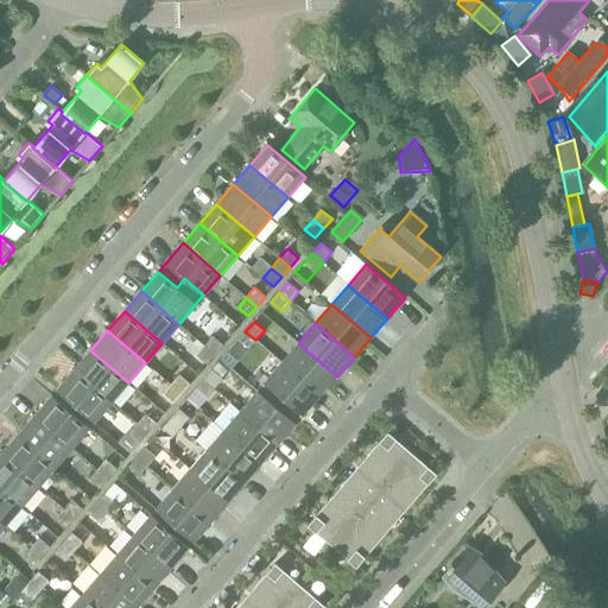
[(247,350),(255,340),(245,331),(236,341),(229,349),(238,358),(245,348),(247,350)]
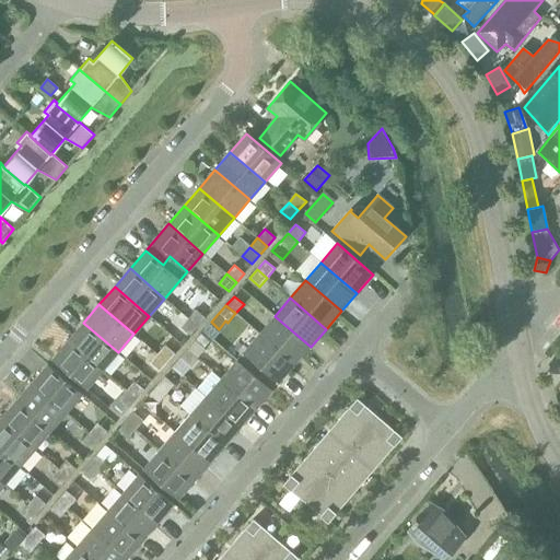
[(206,318),(196,310),(188,318),(198,327),(206,318)]
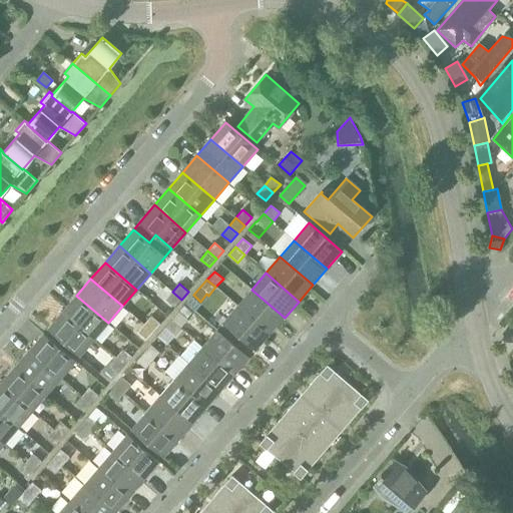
[(251,290),(237,306),(271,334),(285,318),(251,290)]
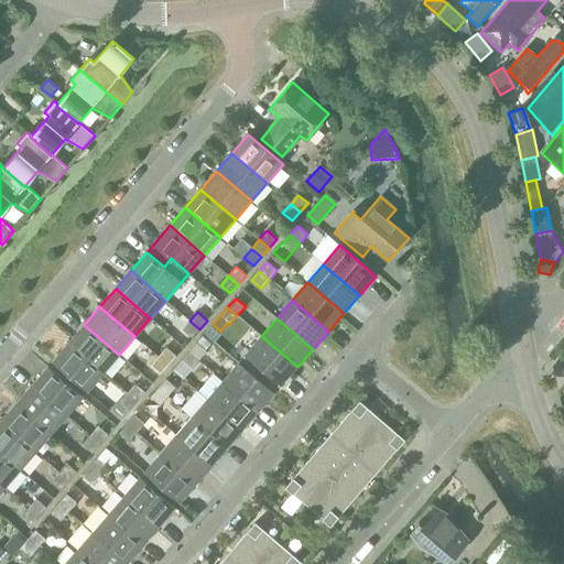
[(192,338),(199,329),(190,321),(182,331),(192,338)]
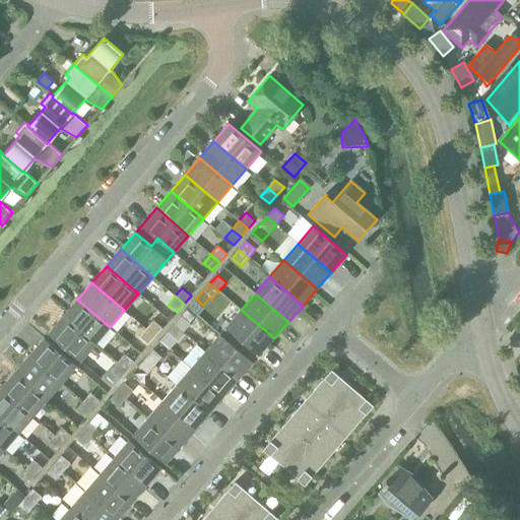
[(77,300),(63,316),(95,343),(110,327),(77,300)]
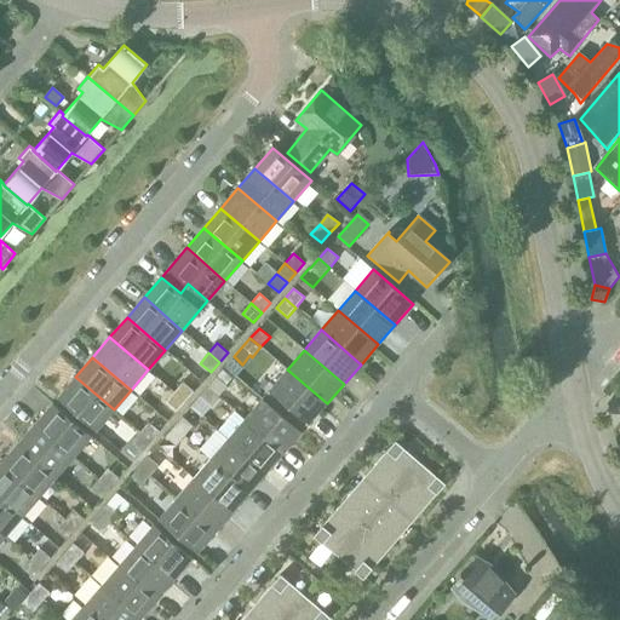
[(310,424),(327,403),(287,369),(262,399),(282,417),(291,407),(310,424)]
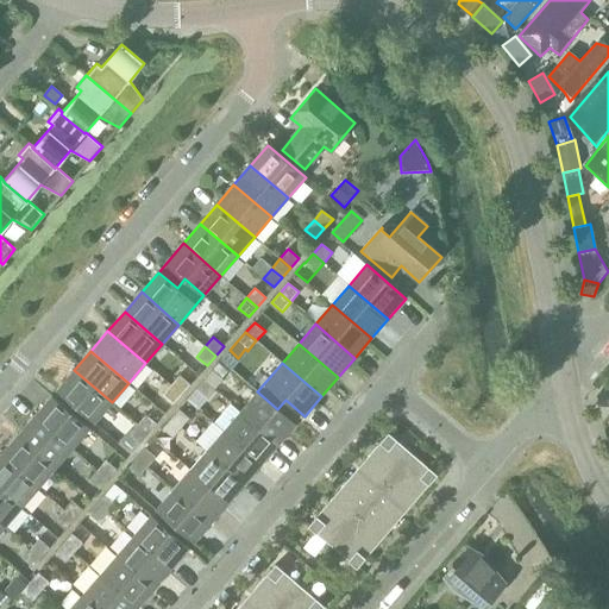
[(56,390),(94,422),(112,402),(74,370),(56,390)]
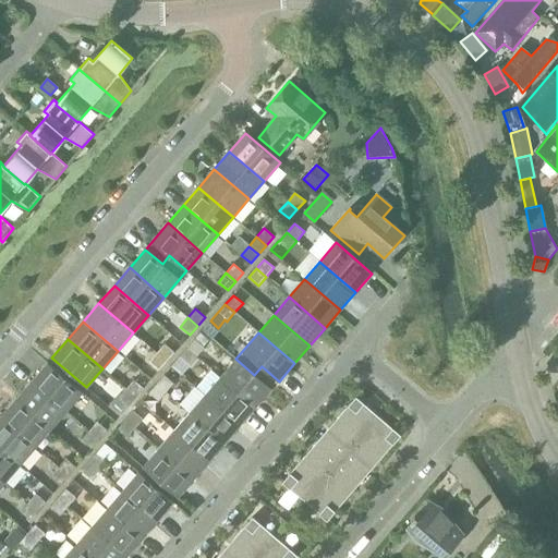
[(186,349),(196,356),(204,348),(194,340),(186,349)]
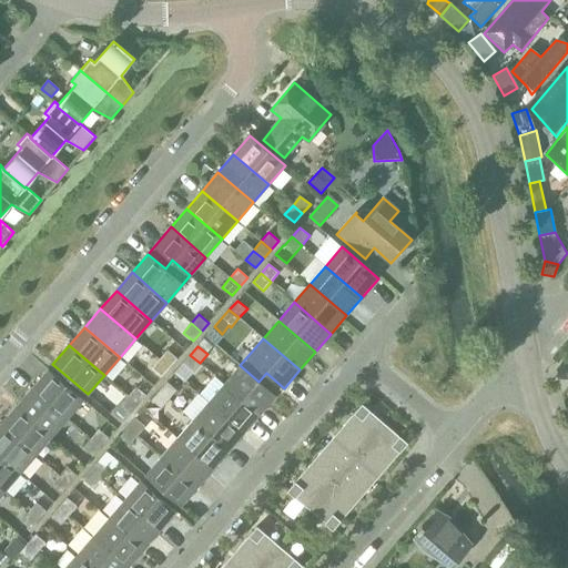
[(168,351),(160,359),(169,367),(178,358),(168,351)]
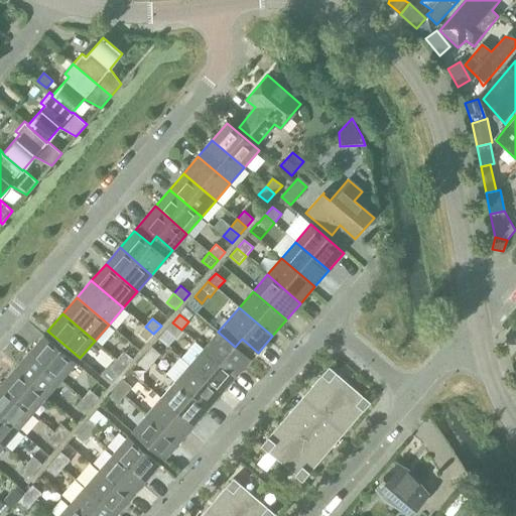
[(167,347),(181,330),(172,323),(166,330),(165,330),(158,339),(167,347)]
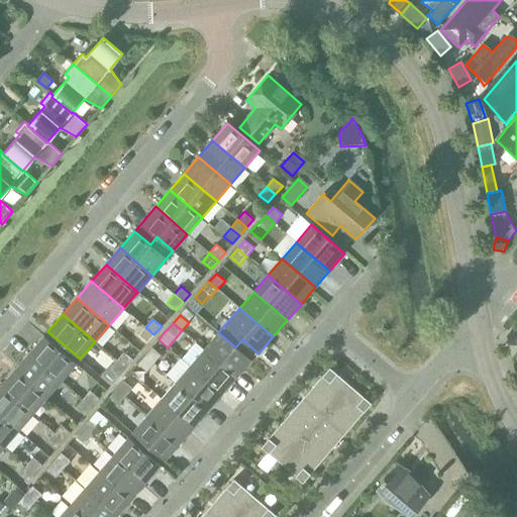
[(146,342),(153,334),(145,327),(138,335),(146,342)]
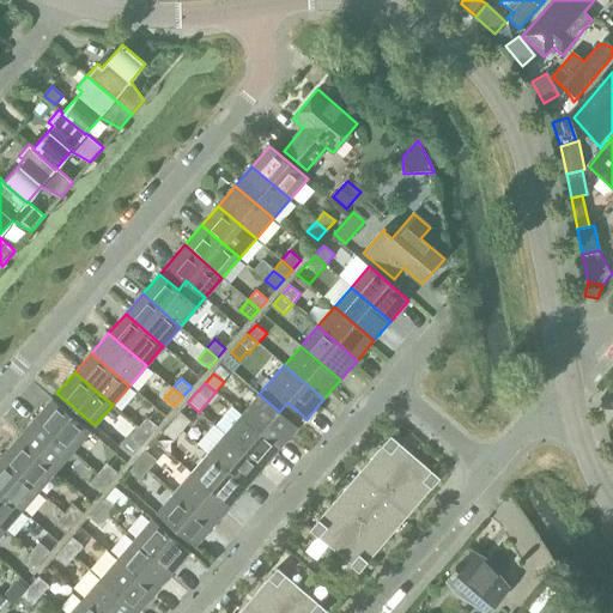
[(281,448),(307,419),(287,402),(279,412),(259,394),(242,414),(281,448)]
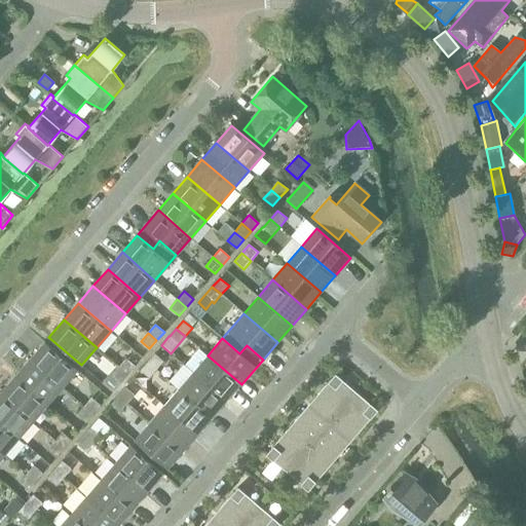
[(30,359),(62,386),(77,369),(44,341),(30,359)]
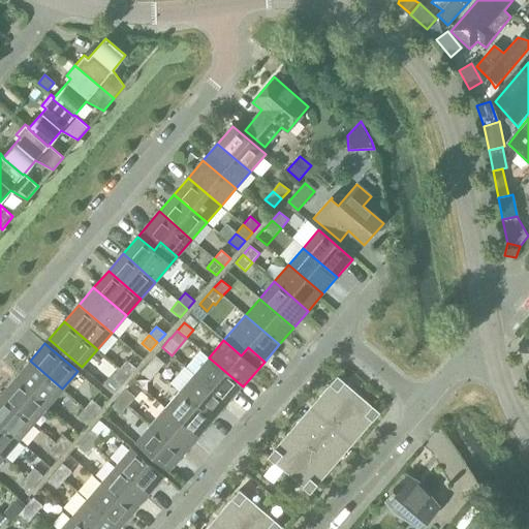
[(148,364),(157,372),(164,363),(155,355),(148,364)]
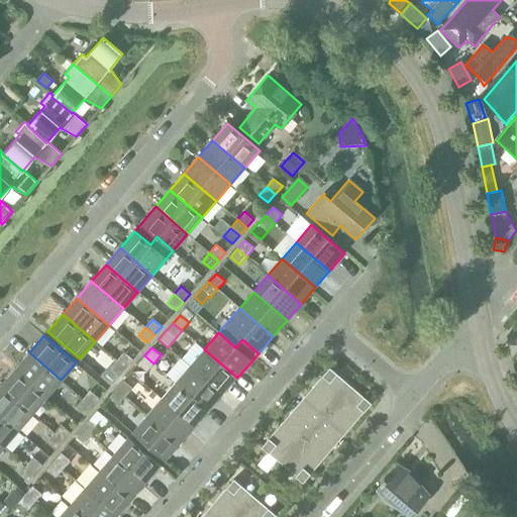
[(204,349),(190,366),(223,395),(237,378),(204,349)]
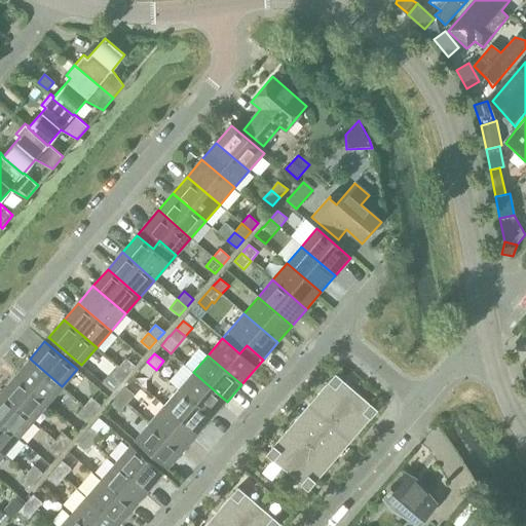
[(47,404),(62,386),(30,359),(14,376),(47,404)]
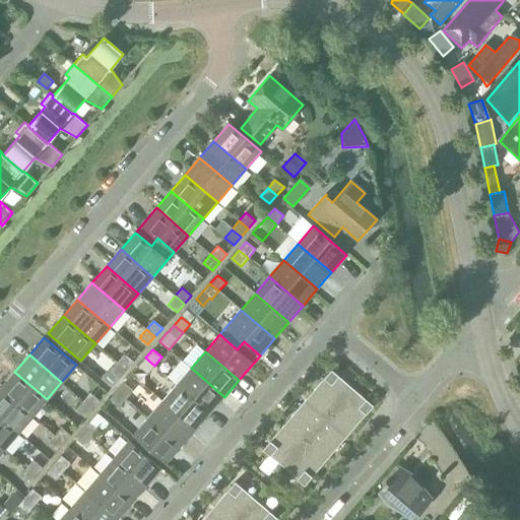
[(124,354),(117,363),(127,371),(134,362),(124,354)]
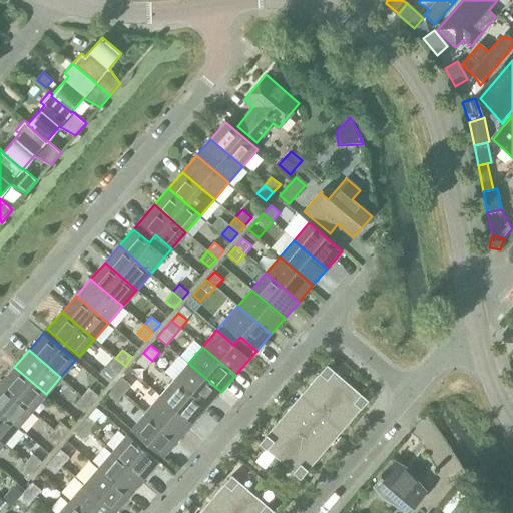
[(145,369),(152,361),(143,353),(136,362),(145,369)]
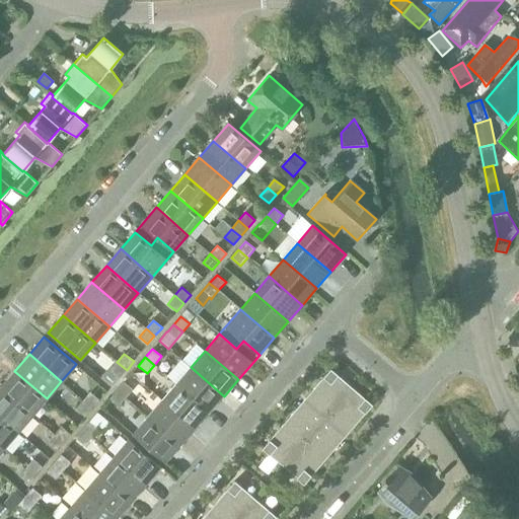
[(109,370),(119,378),(127,370),(117,362),(109,370)]
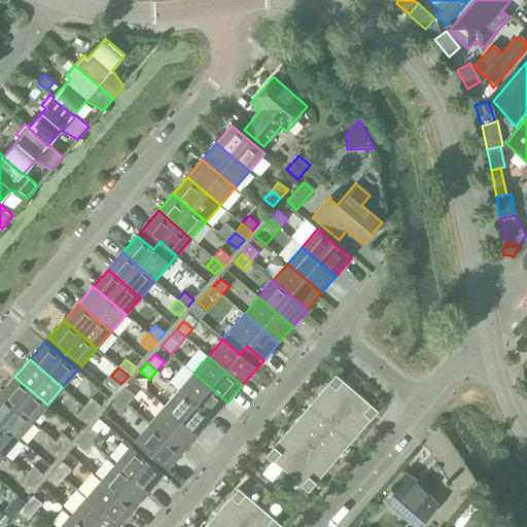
[(213,419),(227,402),(194,373),(178,390),(213,419)]
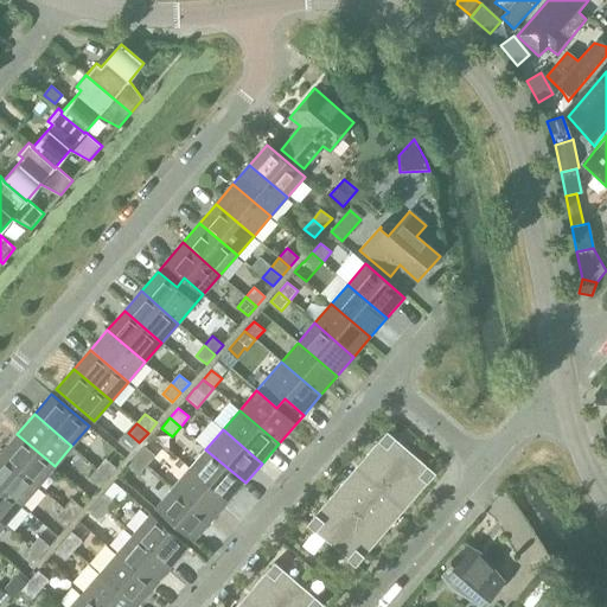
[(371,499),(411,452),(387,432),(347,478),(371,499)]
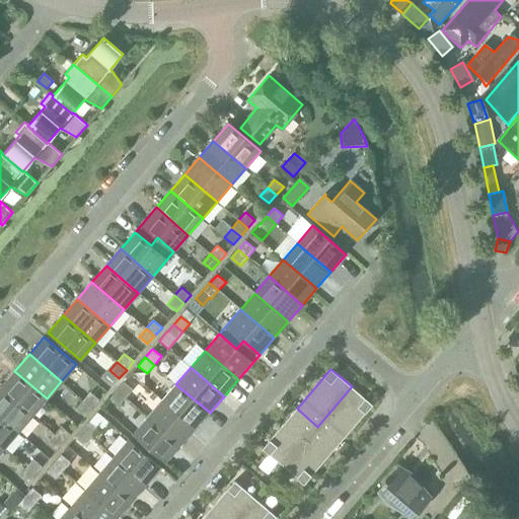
[(32,415),(47,398),(14,371),(0,387),(32,415)]
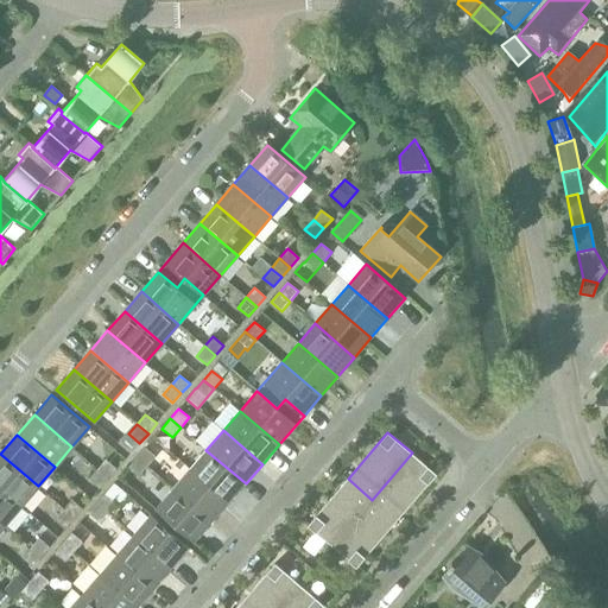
[(137,457),(147,467),(156,456),(145,448),(137,457)]
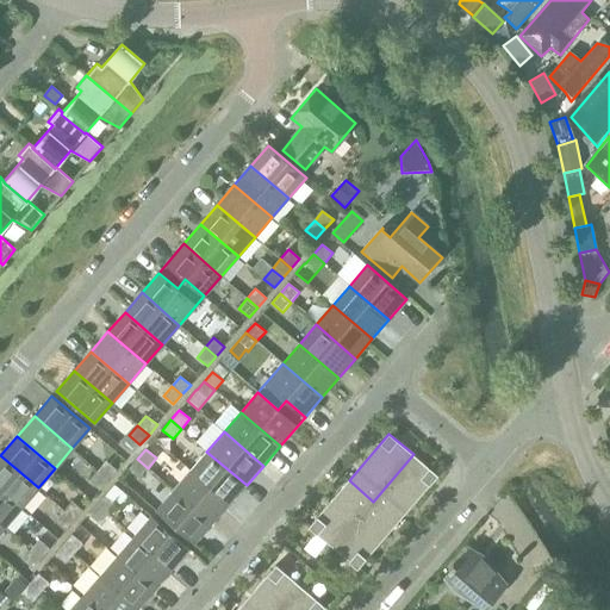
[(206,452),(190,471),(229,505),(247,485),(206,452)]
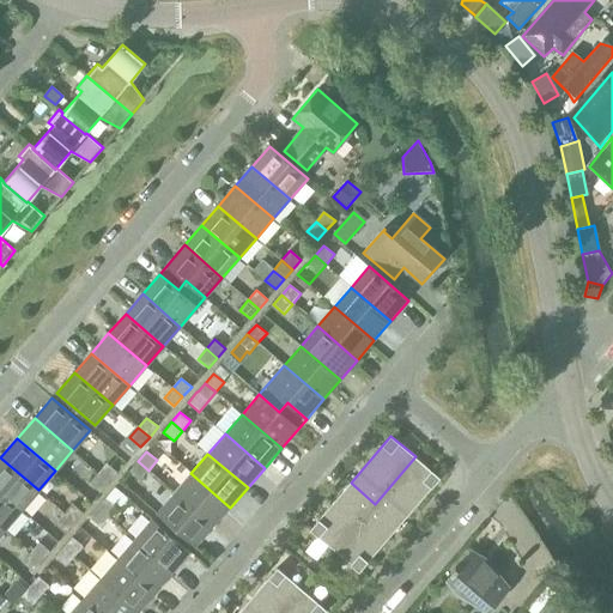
[(439,478),(416,456),(375,504),(399,525),(439,478)]
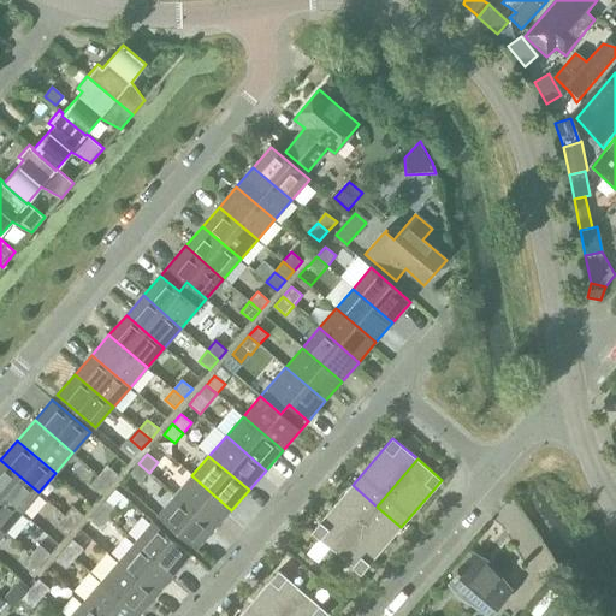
[(0,493),(22,513),(39,492),(0,460),(0,493)]
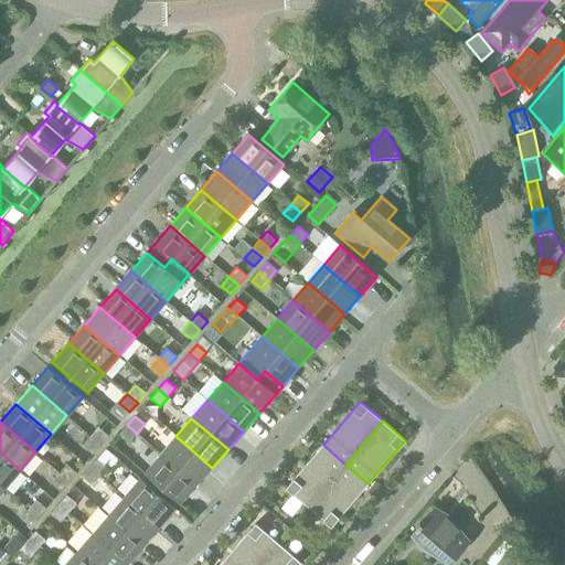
[(129,443),(137,434),(127,425),(119,434),(129,443)]
